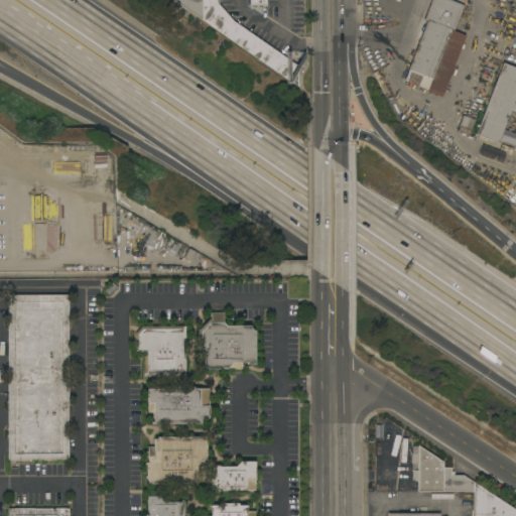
[(202,0),(202,20),(172,0),(202,0)]
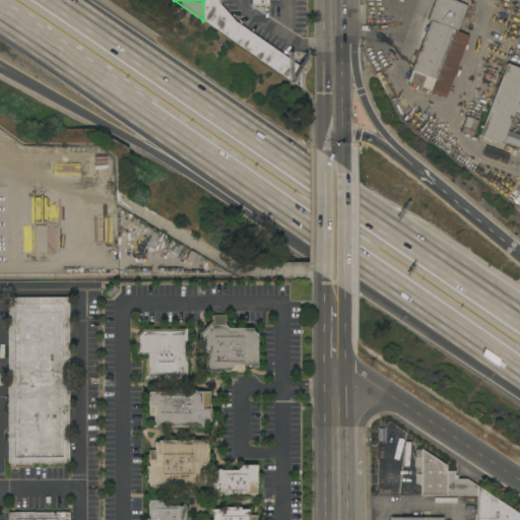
[(267,0),(267,7),(259,7),(259,6),(250,6),(250,0),(219,0),(219,5),(235,21),(301,67),(301,88),(203,20),(203,0),(267,0)]
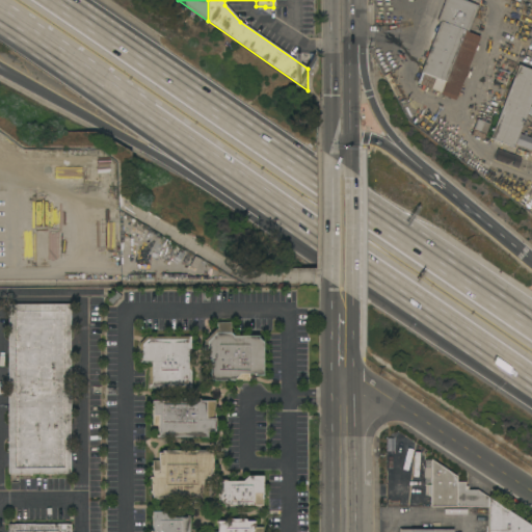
[(468,68),(469,68),(455,101),(453,100),(451,104),(448,103),(450,99),(441,95),(441,94),(432,90),(430,95),(428,94),(429,88),(417,84),(421,73),(441,22),(436,21),(445,0),(462,0),(478,6),(468,32),(480,37),(468,68)]
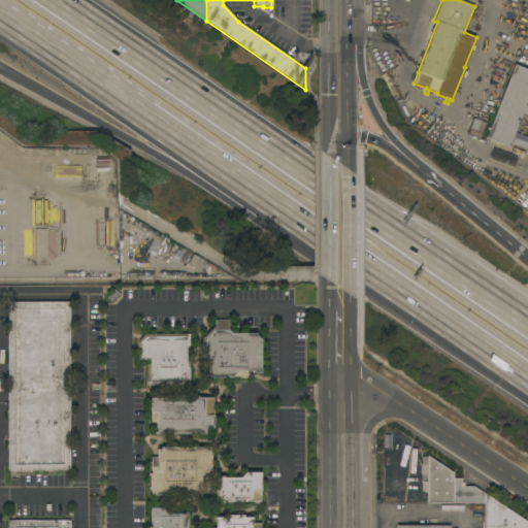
[(527,99),(509,146),(487,137),(515,64),(527,69),(527,99)]
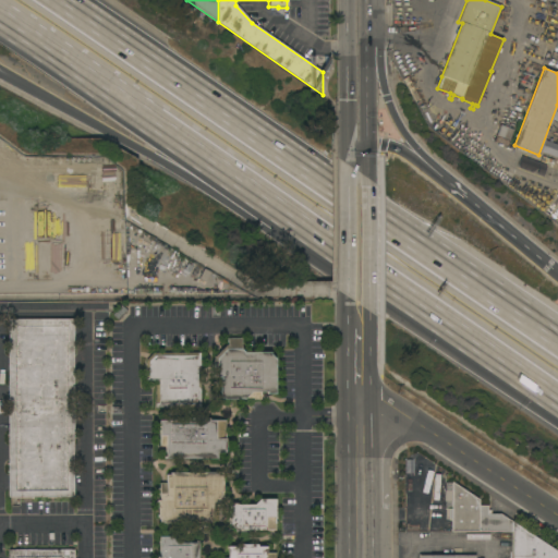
[(404,79),(411,75),(416,85),(414,86),(422,99),(417,102),(404,79)]
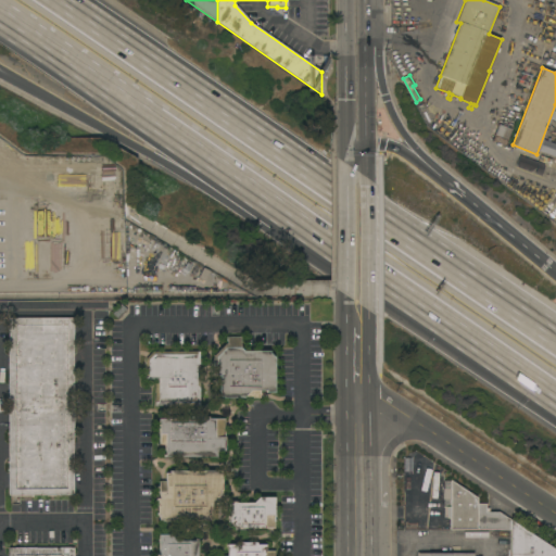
[(498,124),(512,129),(505,148),(491,142),(498,124)]
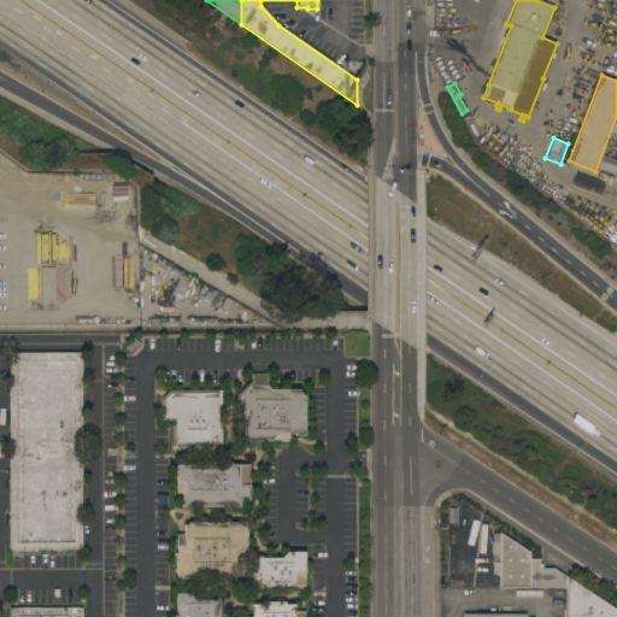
[(82,551),(37,551),(37,552),(35,552),(35,551),(10,551),(10,353),(82,353),(82,551)]
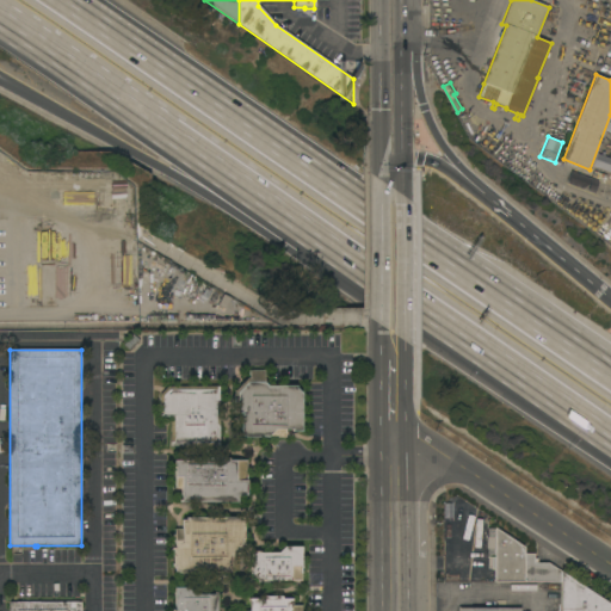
[(302,431),(294,431),(294,429),(285,429),(285,438),(242,437),(242,414),(235,413),(234,394),(235,392),(246,380),(250,378),(250,371),(264,370),(264,382),(267,386),(296,386),(296,388),(301,393),(302,393),(302,431)]
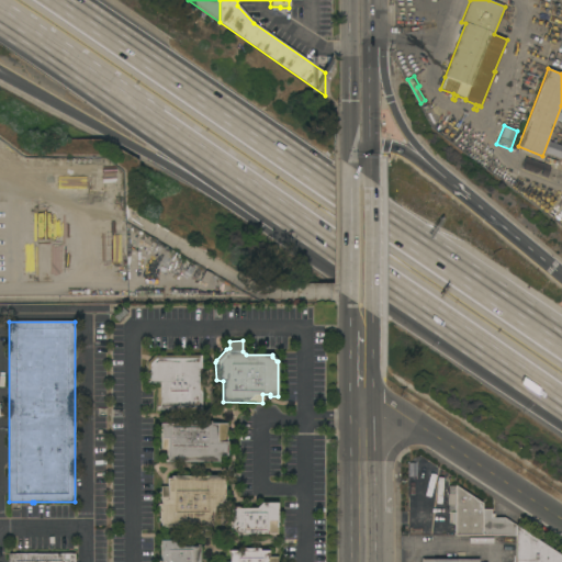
[(147,383),(147,363),(155,356),(201,356),(202,411),(157,409),(157,383),(147,383)]
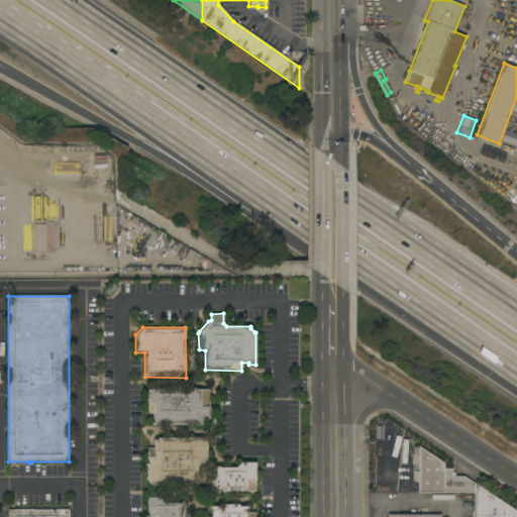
[(152,425),(152,423),(154,423),(154,413),(148,413),(148,390),(167,390),(167,388),(194,388),(194,390),(209,390),(209,419),(201,419),(201,425),(152,425)]
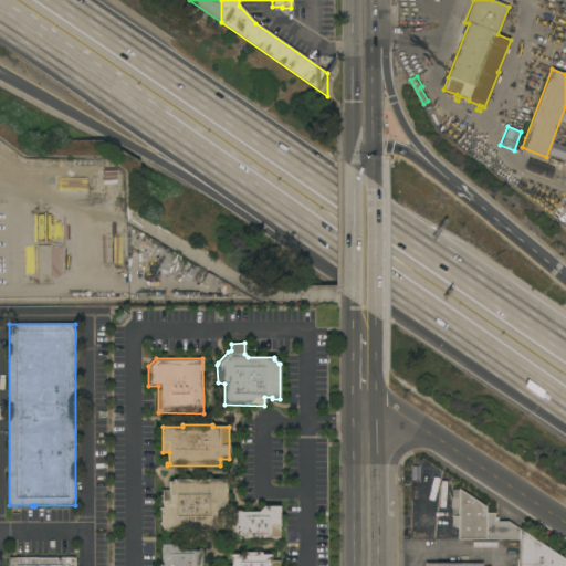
[(227,480),(227,504),(215,517),(215,531),(166,531),(166,530),(163,530),(163,524),(160,524),(160,507),(163,507),(163,490),(169,490),(169,482),(173,482),(173,480),(227,480)]
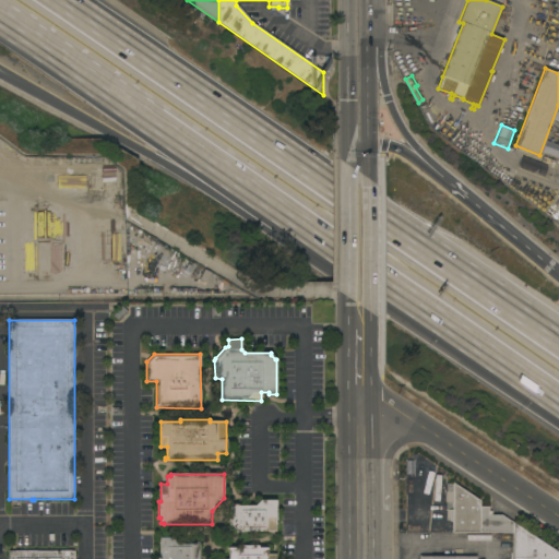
[(513,558),(513,533),(452,533),(452,521),(448,521),(448,510),(445,510),(445,502),(452,502),(452,492),(445,492),(445,483),(452,483),(479,501),(479,507),(488,507),(488,511),(491,511),(491,515),(501,515),(513,523),(558,552),(558,550),(558,558),(513,558)]
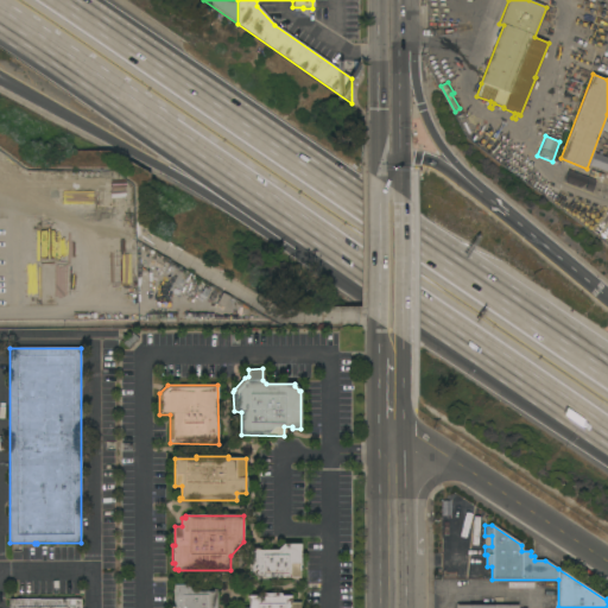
[(301,544),(301,578),(271,577),(271,580),(259,580),(251,571),(251,561),(252,559),(252,549),(258,549),(258,550),(277,550),(283,544),(301,544)]
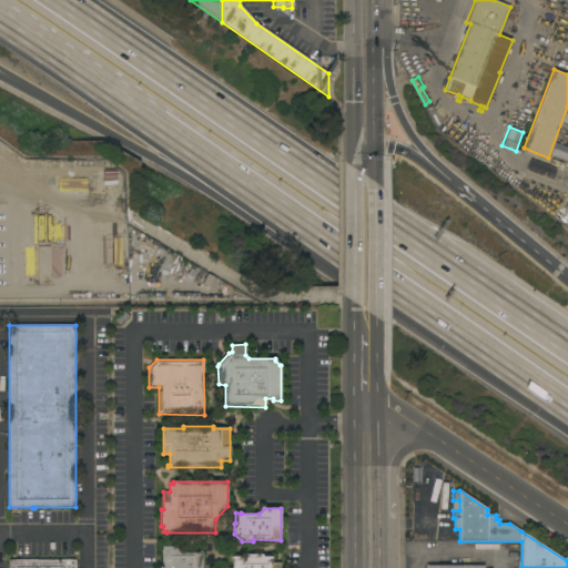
[(161,567),(163,567),(163,547),(190,547),(190,553),(202,553),(202,567),(161,567)]
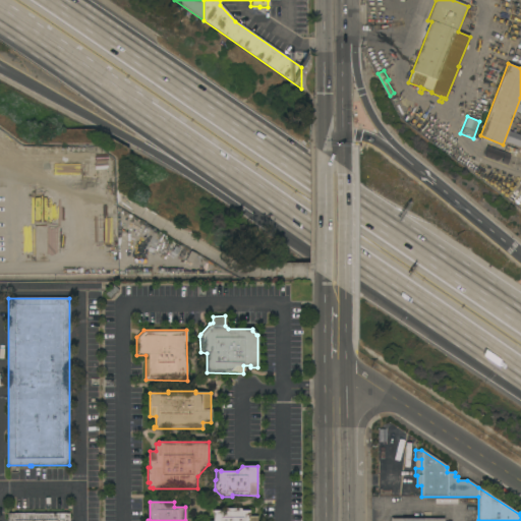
[(223,511),(223,509),(240,509),(240,510),(249,510),(249,516),(257,516),(257,520),(213,520),(213,511),(223,511)]
